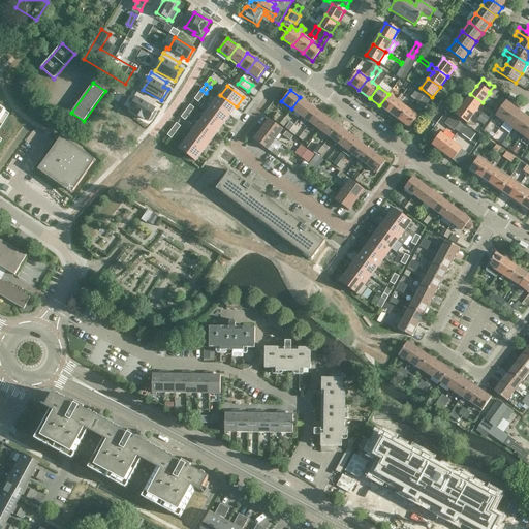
[(419,93),(415,91),(411,97),(414,100),(419,93)]
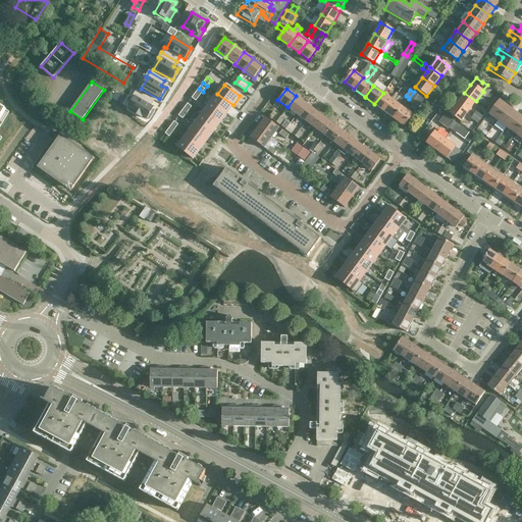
[(135,97),(128,108),(132,110),(131,112),(142,118),(143,116),(147,119),(153,108),(149,105),(152,100),(136,91),(133,96),(135,97)]
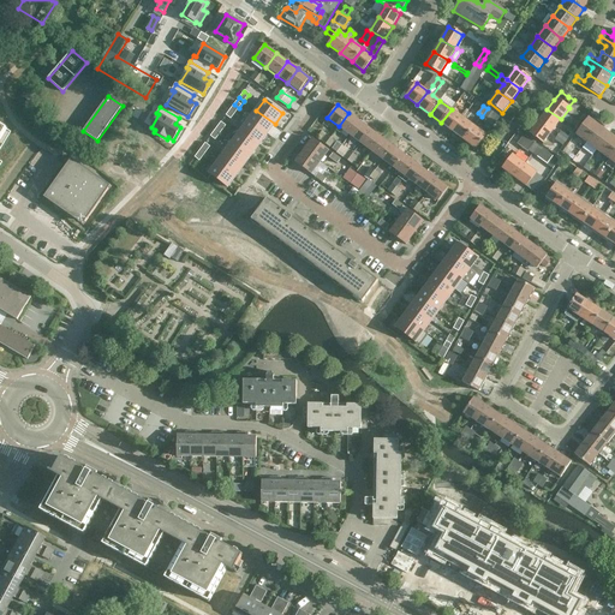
[(500,118),(488,108),(482,117),(485,119),(483,121),(491,127),(500,118)]
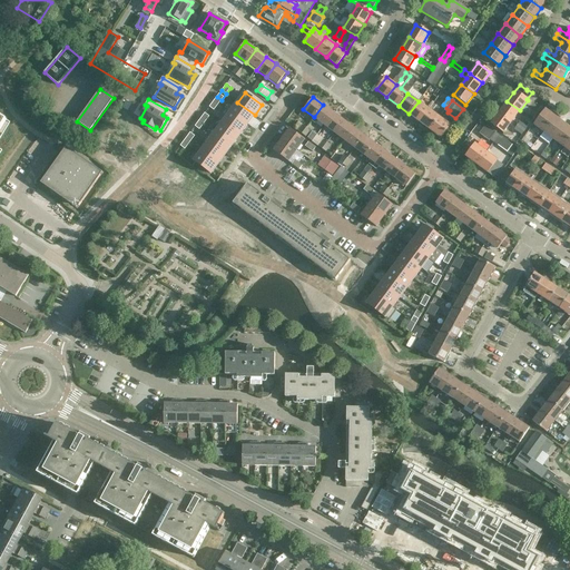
[(420,123),(429,109),(419,101),(409,114),(420,123)]
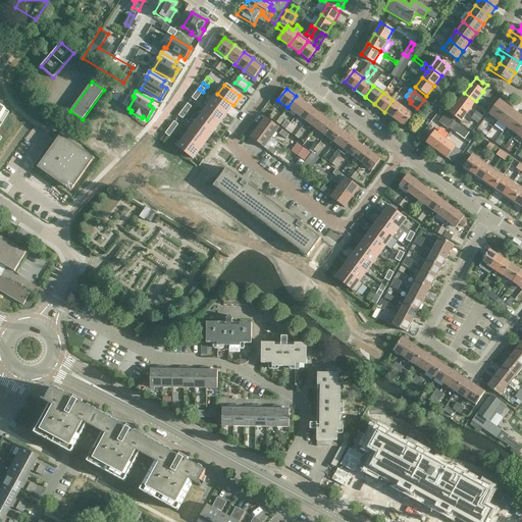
[(457,103),(468,111),(476,101),(464,93),(457,103)]
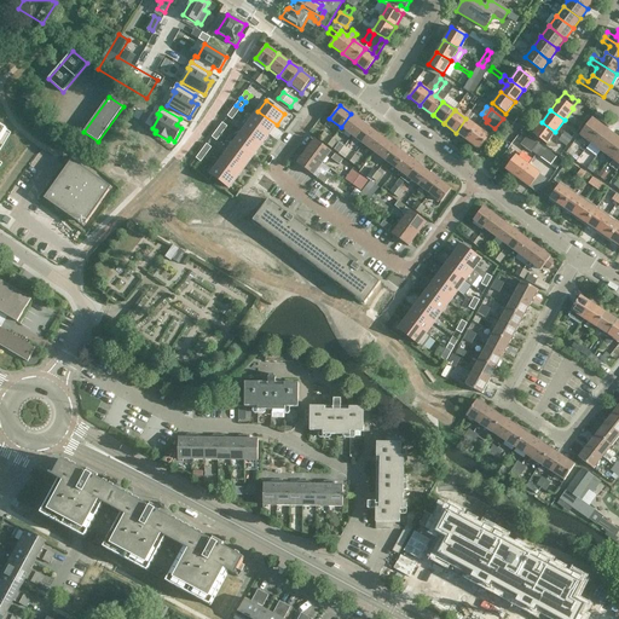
[(277,125),(258,111),(250,122),(268,136),(277,125)]
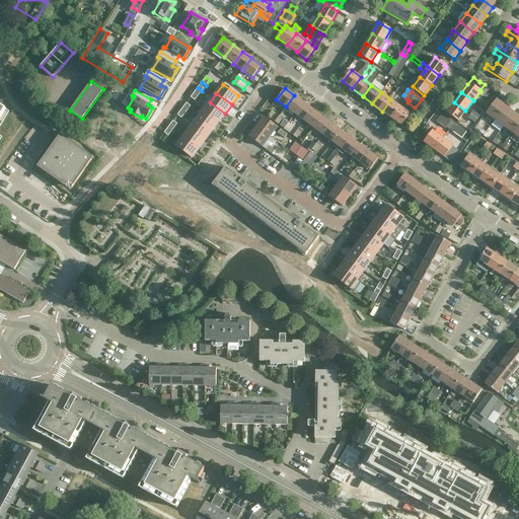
[(197,97),(193,94),(189,100),(193,103),(197,97)]
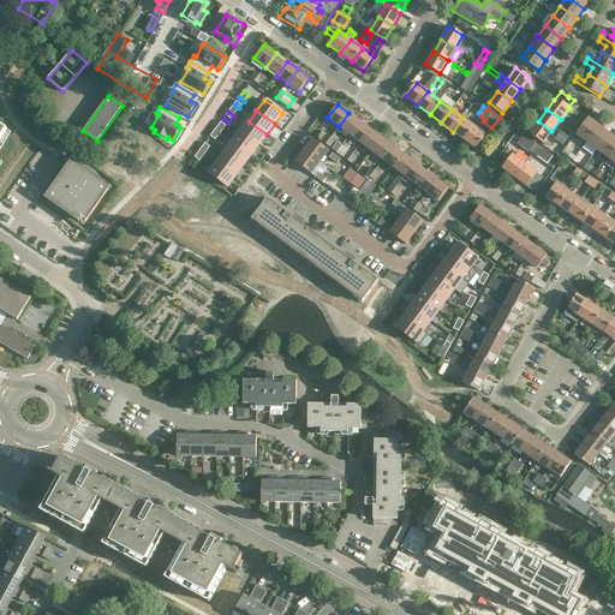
[(350,136),(360,121),(348,113),(339,126),(336,130),(340,133),(342,130),(350,136)]
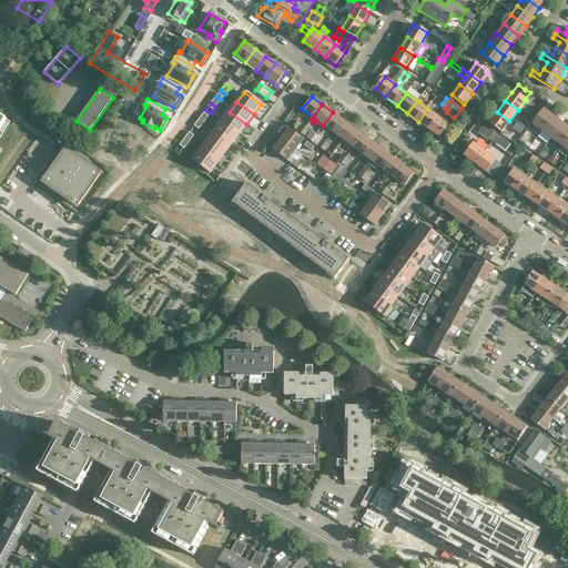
[(549,113),(543,109),(531,124),(541,131),(558,109),(554,107),(549,113)]
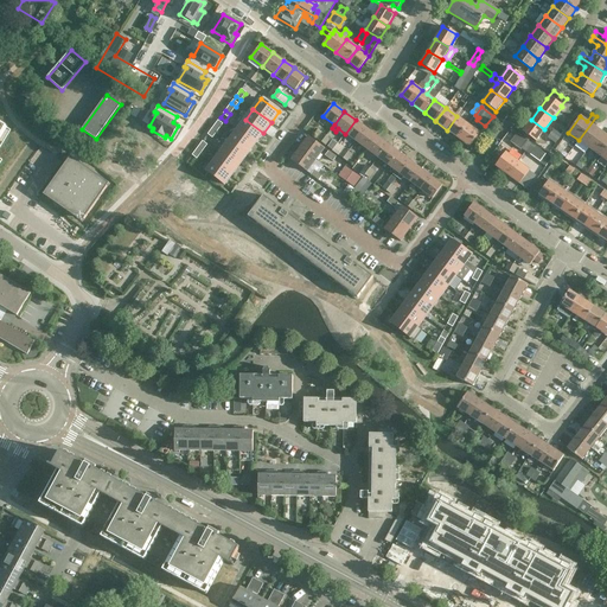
[(457,116),(447,131),(458,139),(468,125),(457,116)]
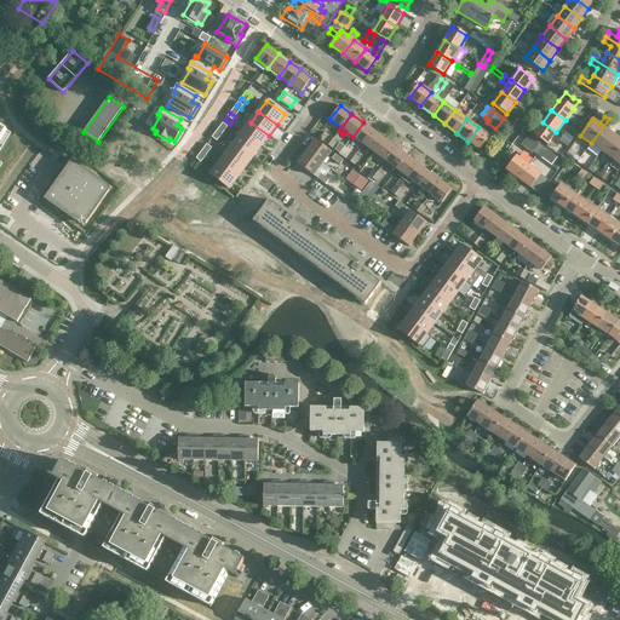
[(614,122),(609,119),(591,143),(602,151),(614,135),(608,130),(614,122)]
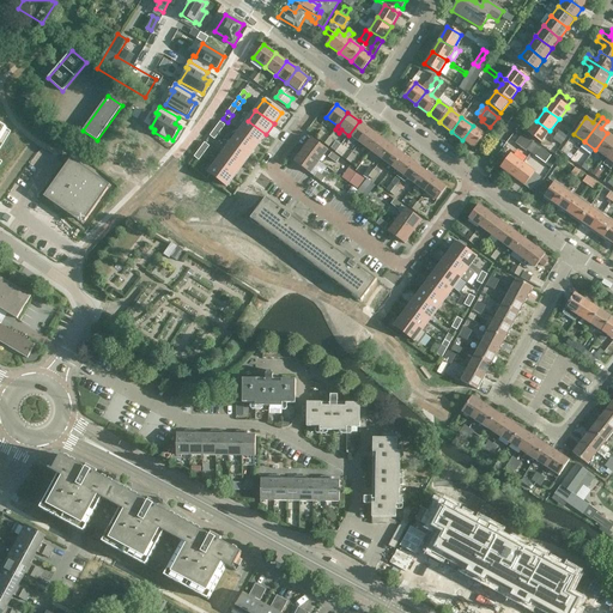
[(223,128),(228,122),(223,119),(218,125),(223,128)]
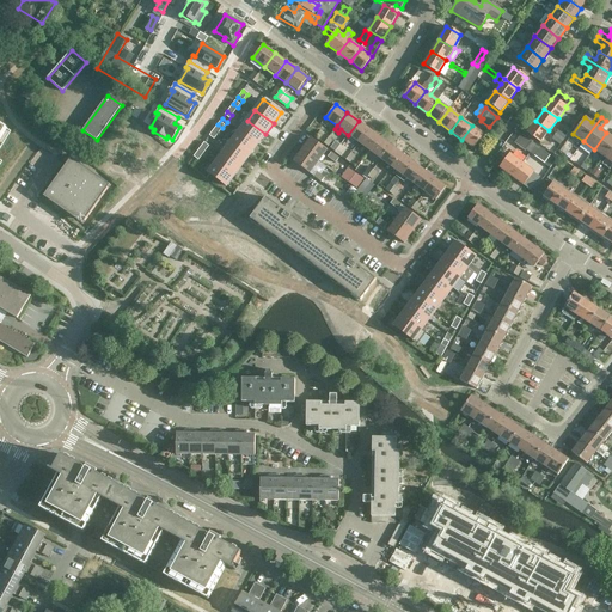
[(240,130),(258,145),(265,134),(248,121),(240,130)]
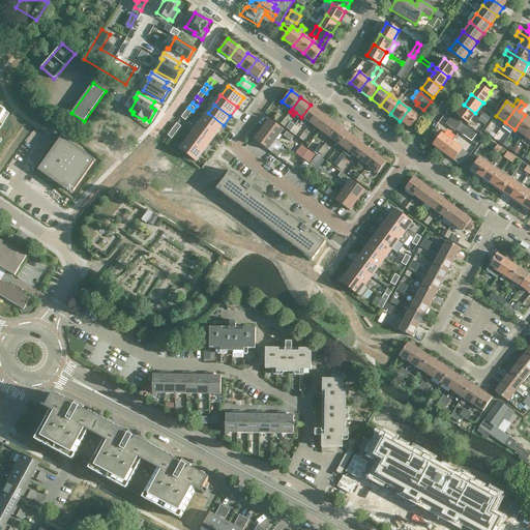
[(311,105),(301,117),(312,124),(320,112),(311,105)]
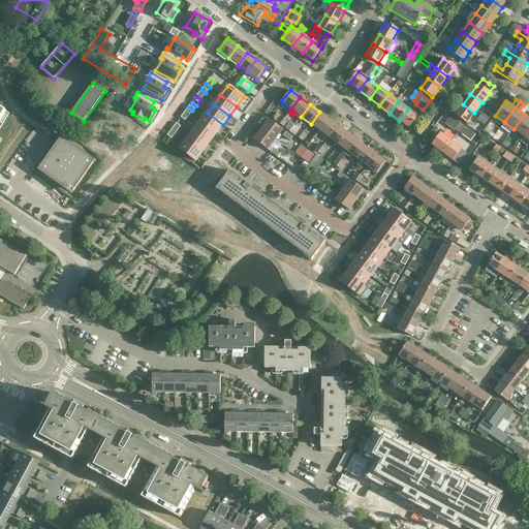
[(474,113),(463,104),(456,115),(467,123),(474,113)]
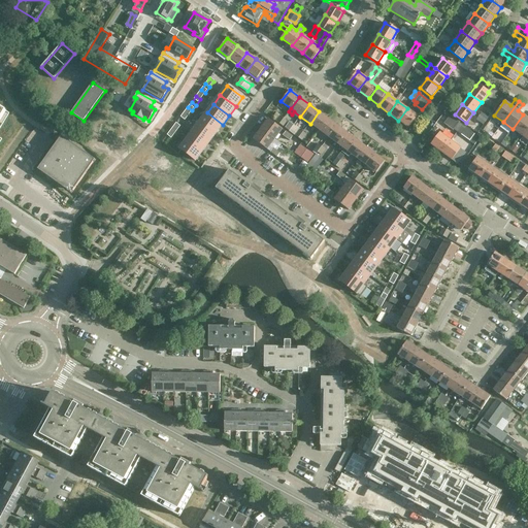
[(417,117),(407,108),(398,121),(408,128),(417,117)]
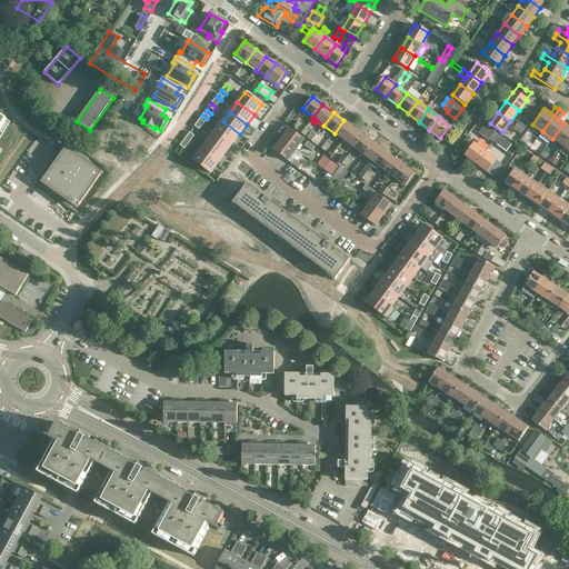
[(0,118),(0,140),(10,125),(0,118)]
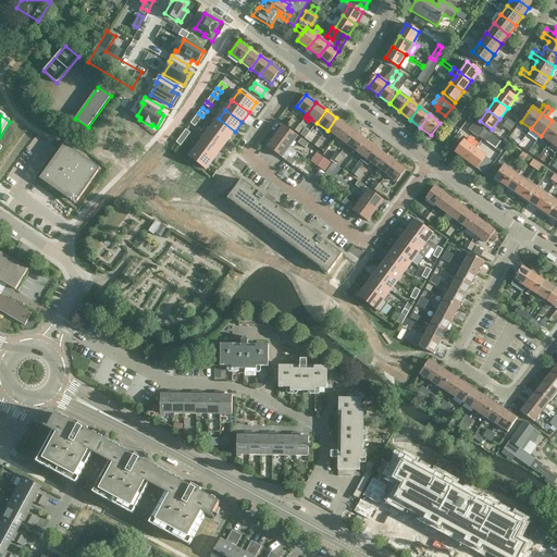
[(337,137),(346,125),(336,118),(327,131),(337,137)]
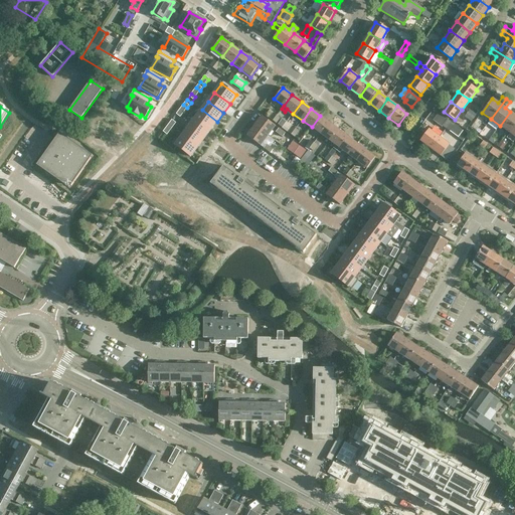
[(195,120),(210,131),(212,128),(217,122),(202,110),(197,116),(195,120)]
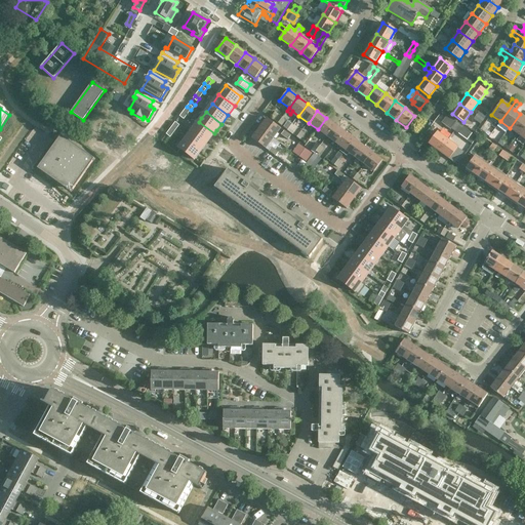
[(476,116),(483,121),(485,117),(479,112),(476,116)]
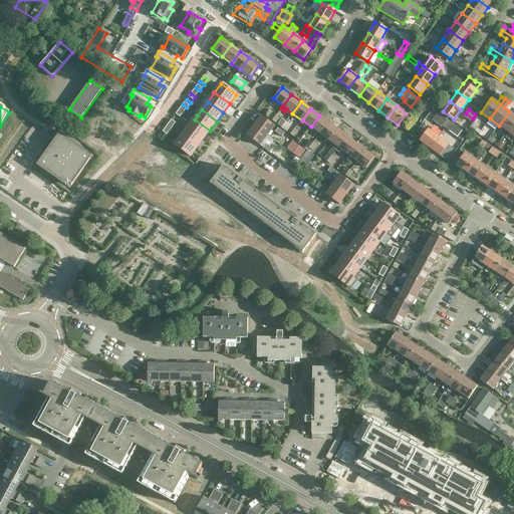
[(433,110),(430,115),(434,119),(438,114),(433,110)]
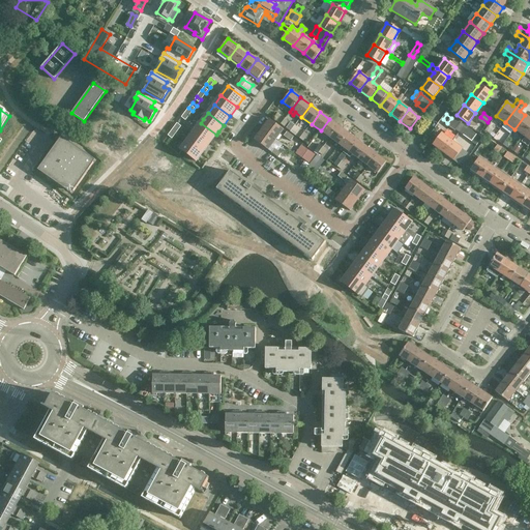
[(529,118),(525,115),(514,129),(523,136),(529,126),(529,118)]
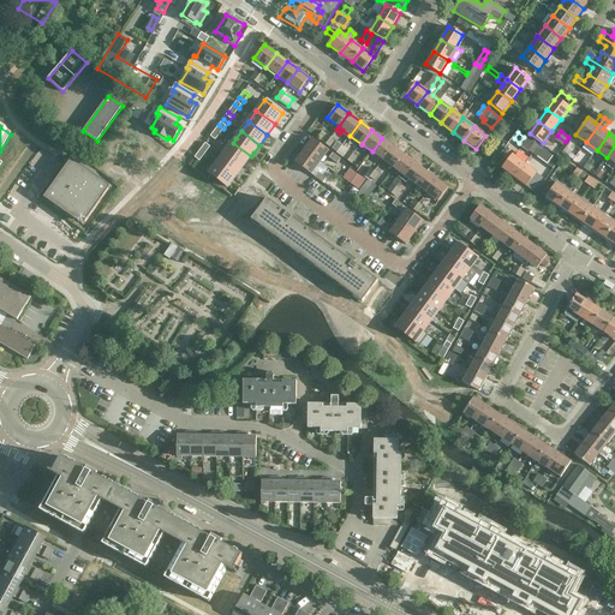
[(218,138),(213,135),(208,141),(213,144),(218,138)]
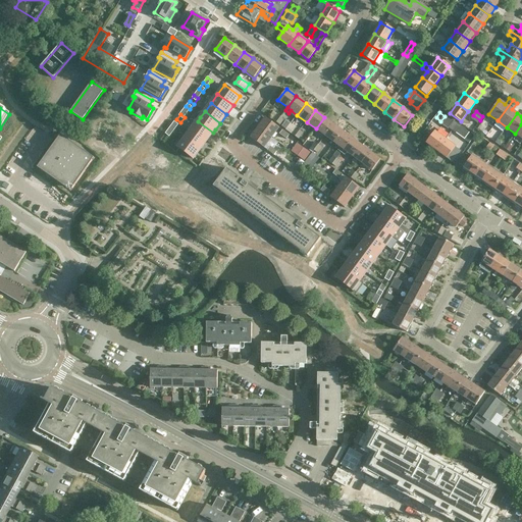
[(480,120),(473,115),(471,118),(477,123),(480,120)]
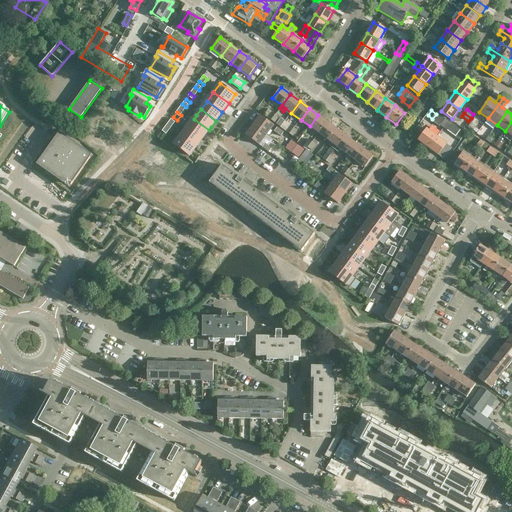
[(260,115),(259,116),(253,125),(267,135),(274,125),(260,115)]
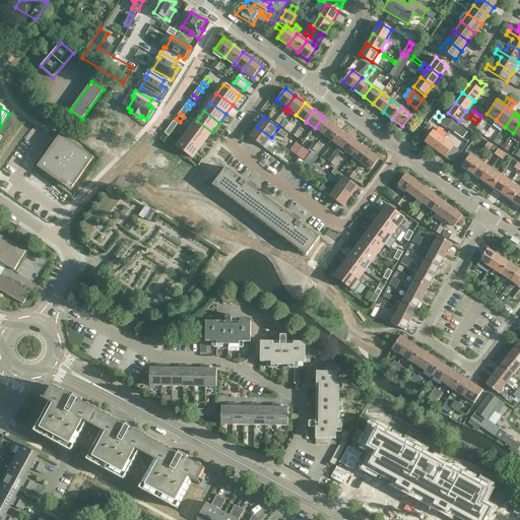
[(323,117),(315,128),(324,135),(332,124),(323,117)]
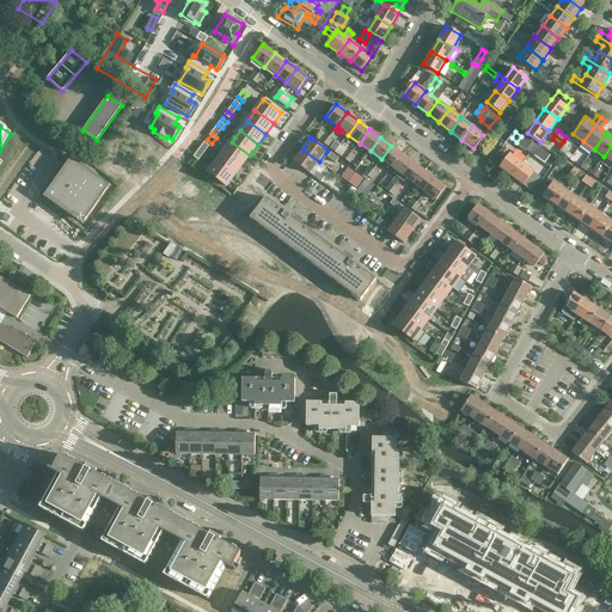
[(224,153),(242,166),(250,155),(232,142),(224,153)]
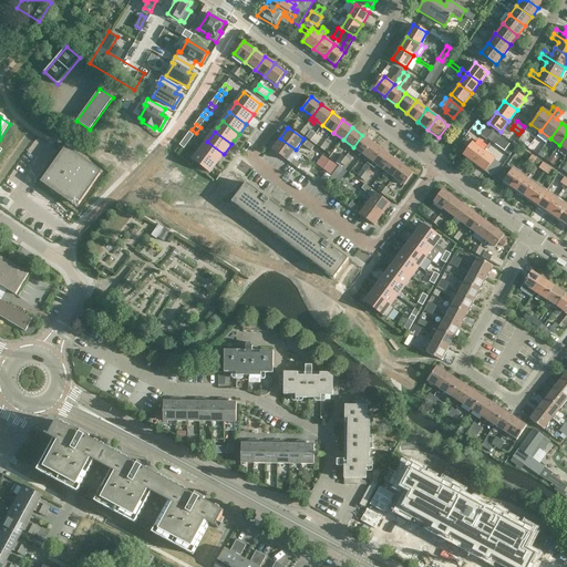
[(193,136),(188,133),(184,140),(188,143),(193,136)]
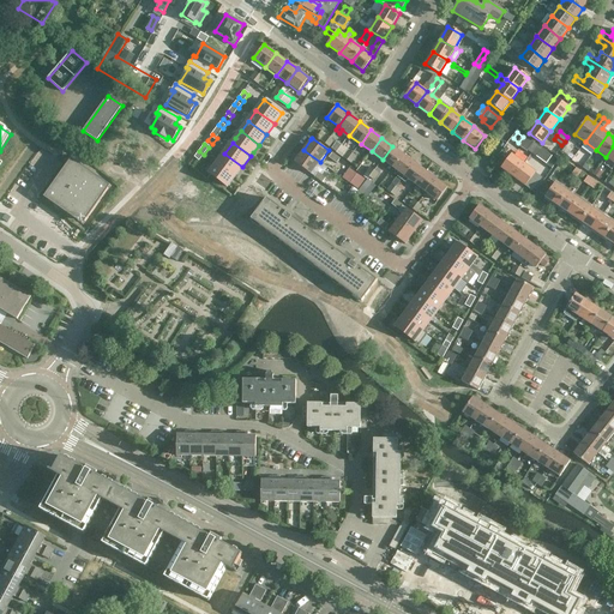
[(341,145),(338,149),(336,152),(342,156),(347,150),(341,145)]
